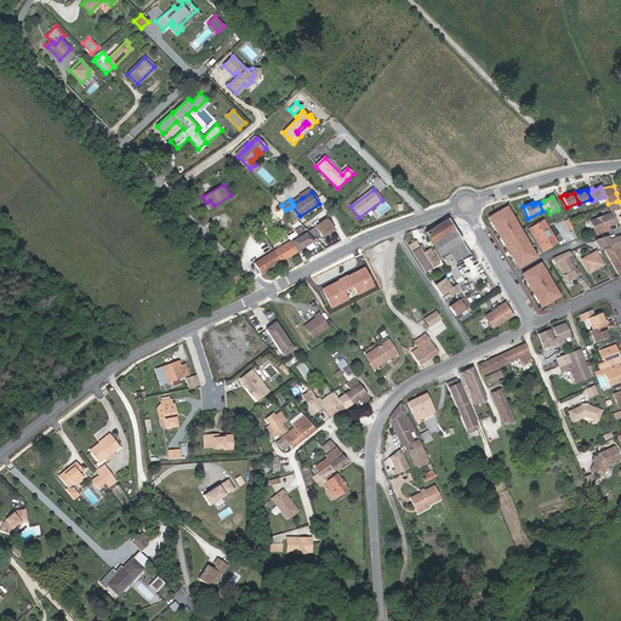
[(300,216),(292,206),(289,209),(296,218),(300,216)]
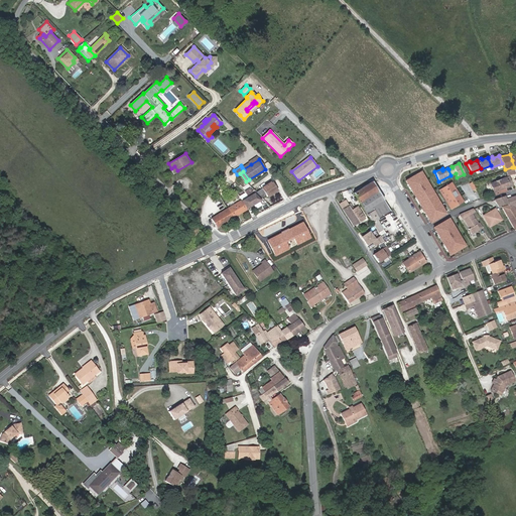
[(444,207),(435,191),(436,189),(434,185),(426,190),(426,189),(428,188),(427,185),(429,184),(424,176),(419,179),(420,180),(411,186),(413,190),(411,191),(412,194),(411,195),(427,223),(448,210),(446,206),(444,207)]
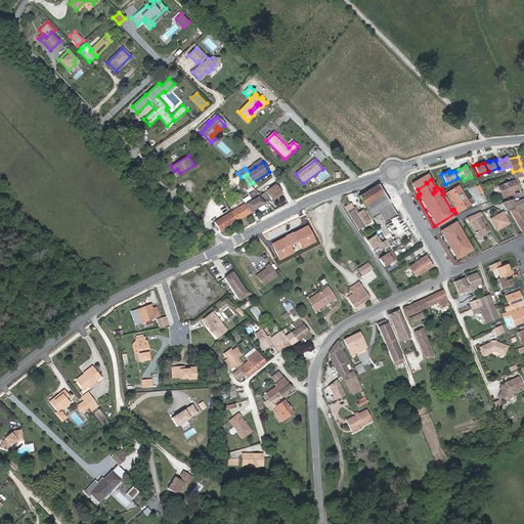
[(517,179),(497,186),(501,195),(504,199),(515,194),(514,191),(521,188),(517,179)]
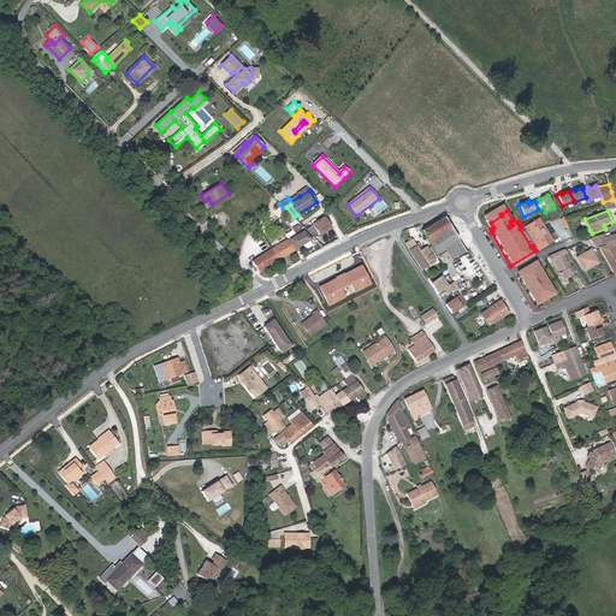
[(467,253),(444,217),(422,230),(451,277),(451,278),(457,273),(451,264),(467,253)]
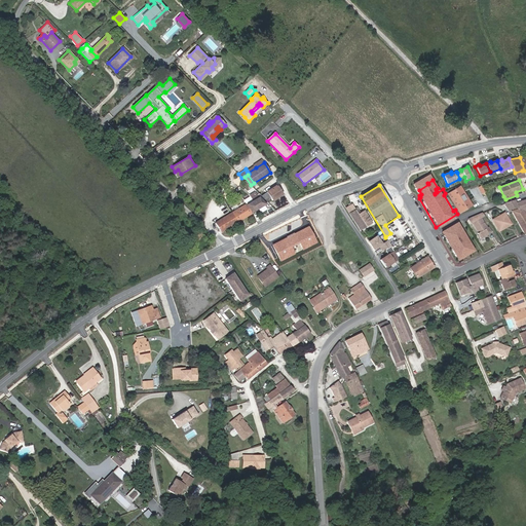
[(272,200),(283,194),(276,186),(267,192),(261,196),(266,201),(271,198),(272,200)]
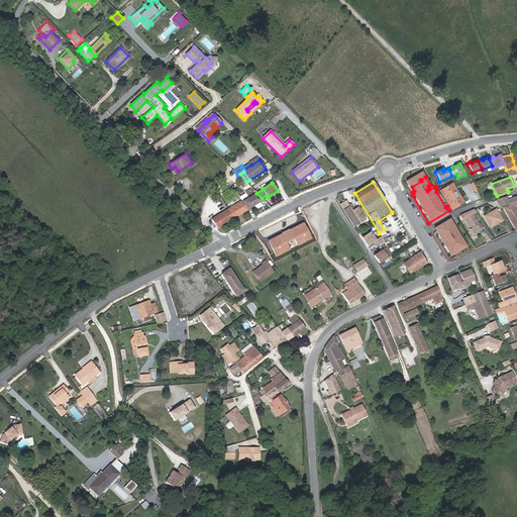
[(464,202),(453,183),(450,184),(453,189),(459,200),(462,204),(464,202)]
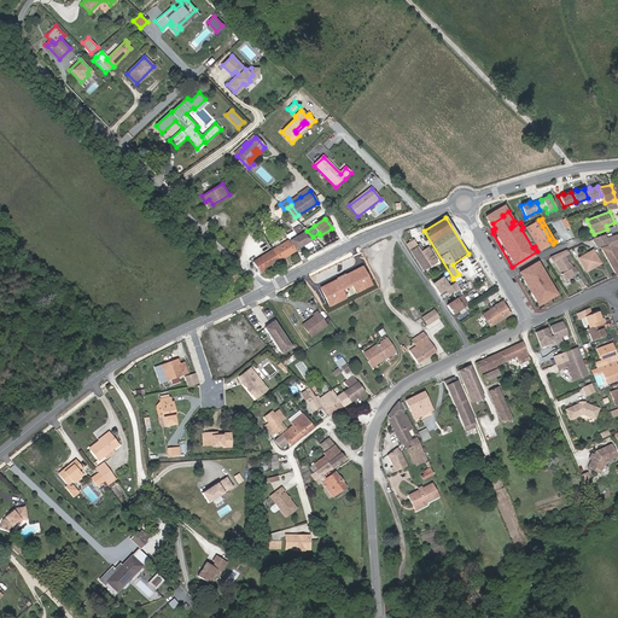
[(542,226),(538,220),(526,227),(530,233),(542,226)]
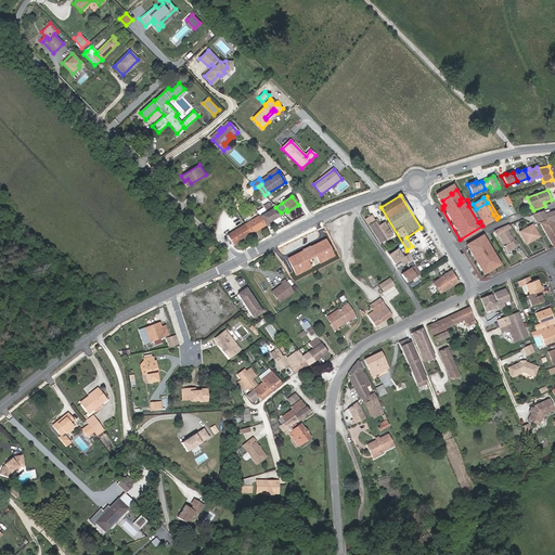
[(493,215),(487,203),(476,209),(486,226),(492,222),(489,217),(493,215)]
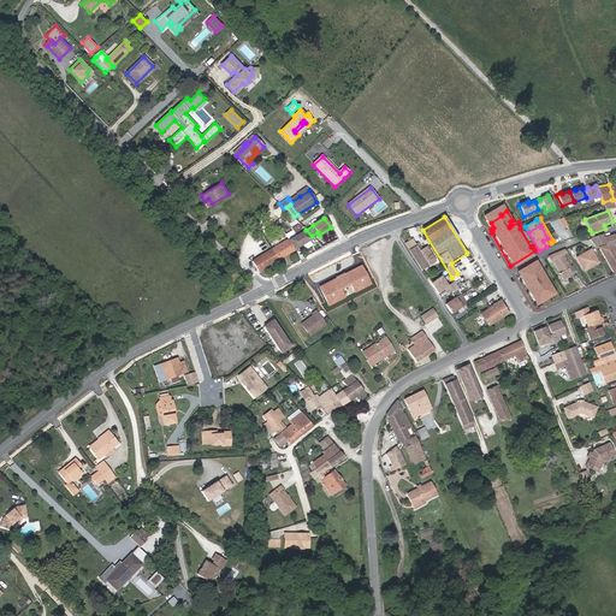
[(292,230),(285,235),(294,250),(302,246),(304,249),(313,246),(311,241),(312,240),(302,231),(297,226),(292,229),(292,230)]
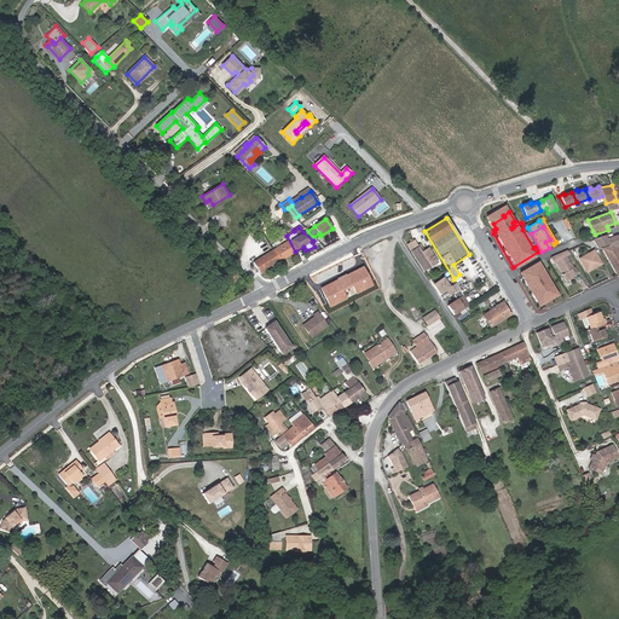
[(618,275),(618,253),(617,249),(618,248),(618,235),(607,238),(609,244),(608,244),(609,247),(602,248),(617,276),(618,275)]
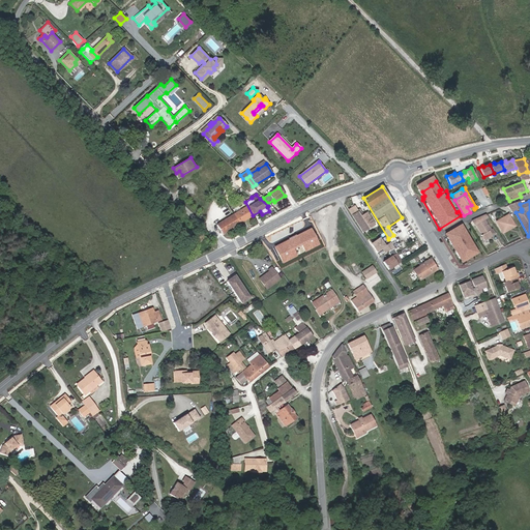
[(520,204),(519,202),(507,205),(511,212),(521,209),(522,209),(520,204)]
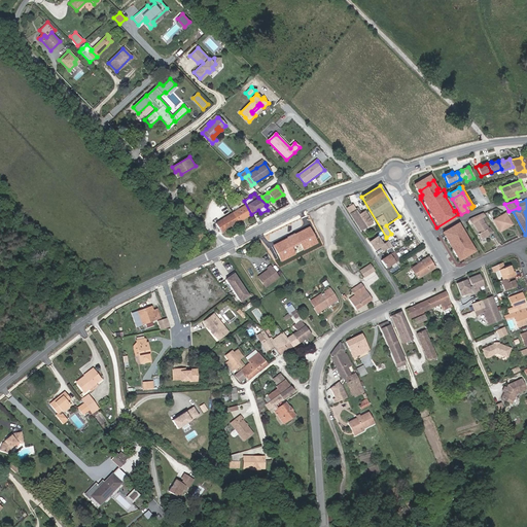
[(346,208),(360,231),(373,223),(365,211),(361,213),(357,208),(355,209),(352,204),(346,208)]
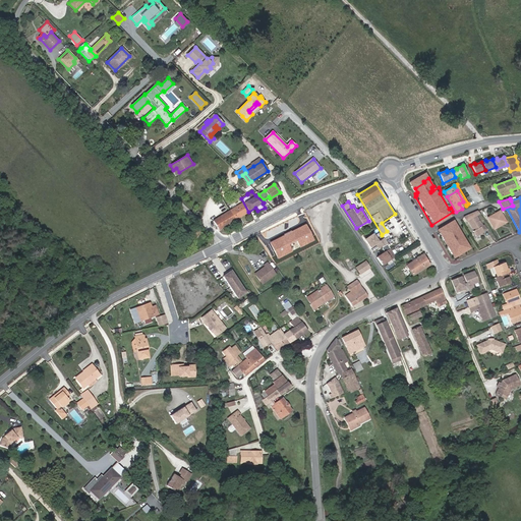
[(243,203),(213,221),(219,230),(248,212),(243,203)]
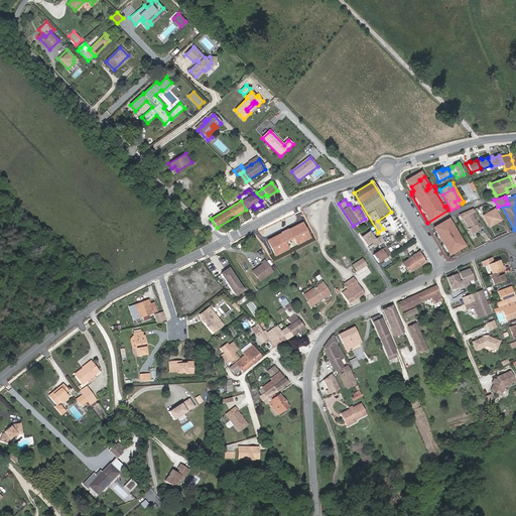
[(478,224),(472,214),(475,212),(473,209),(459,215),(463,220),(464,219),(470,229),(469,229),(472,234),(482,228),(479,223),(478,224)]
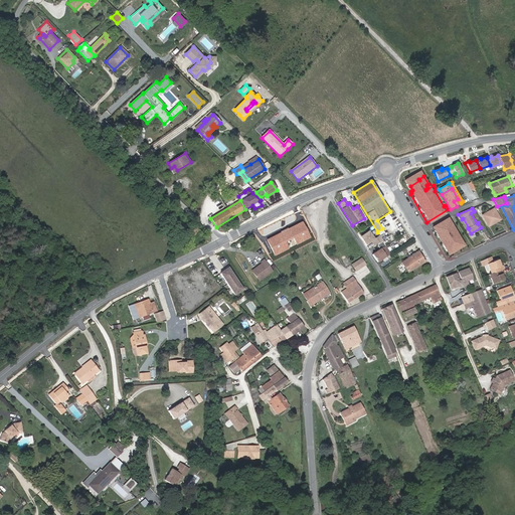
[(499,218),(494,208),(482,215),(488,226),(494,223),(493,222),(499,218)]
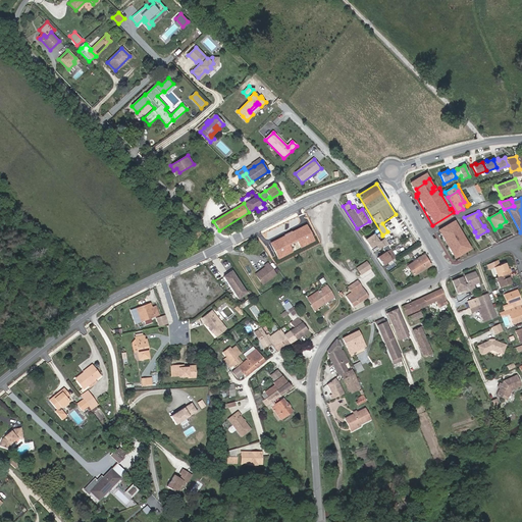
[(472,249),(456,221),(439,230),(457,258),(472,249)]
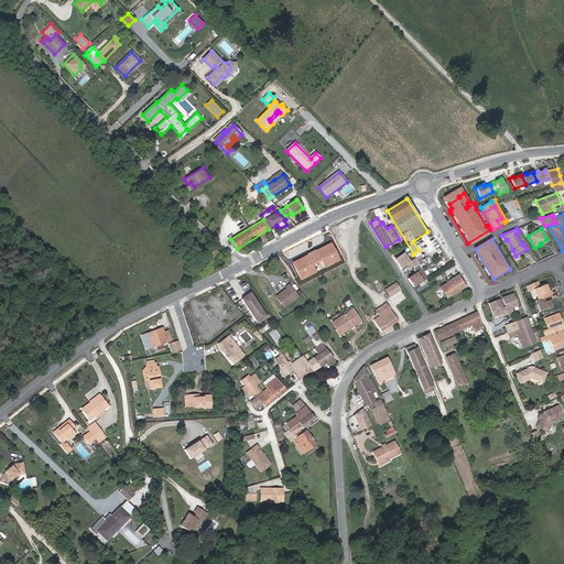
[(340,260),(332,242),(293,262),(302,280),(340,260)]
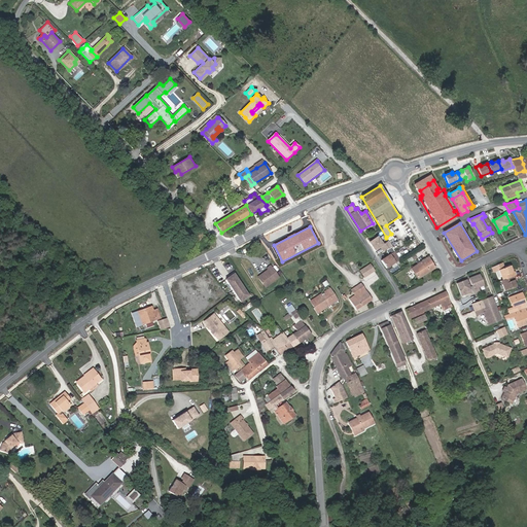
[(192,246),(207,233),(201,227),(187,241),(192,246)]
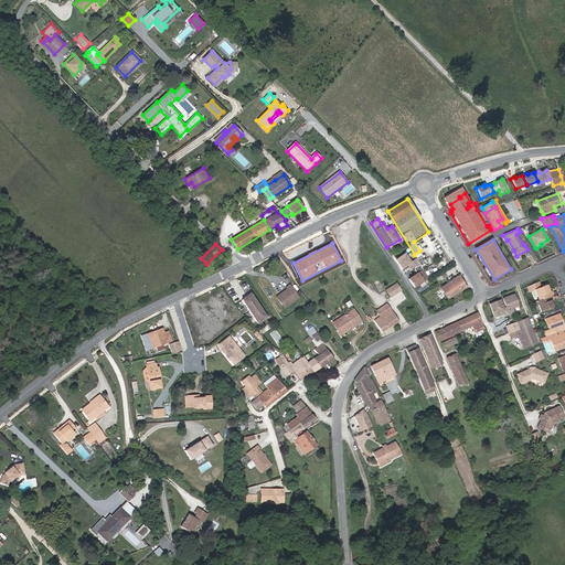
[(411,269),(413,268),(419,265),(419,264),(416,258),(409,263),(404,254),(396,259),(402,268),(407,264),(411,269)]
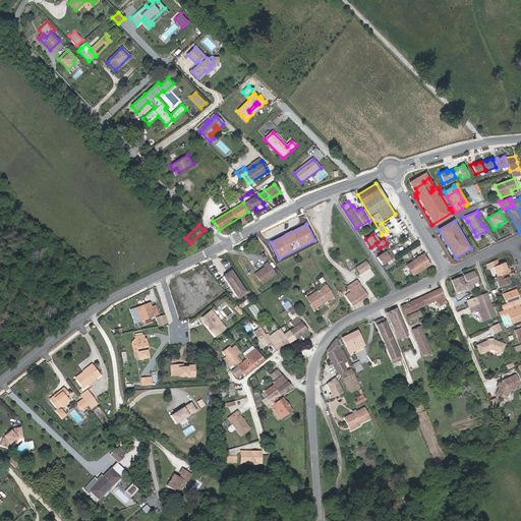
[(384,252),(377,257),(382,265),(395,255),(387,244),(381,247),(384,252)]
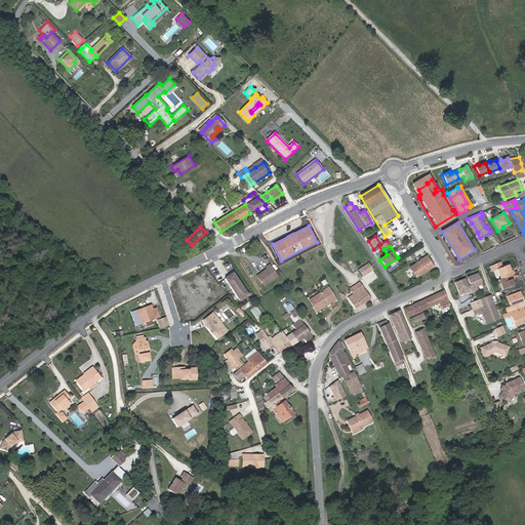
[(434,267),(427,256),(409,268),(415,278),(434,267)]
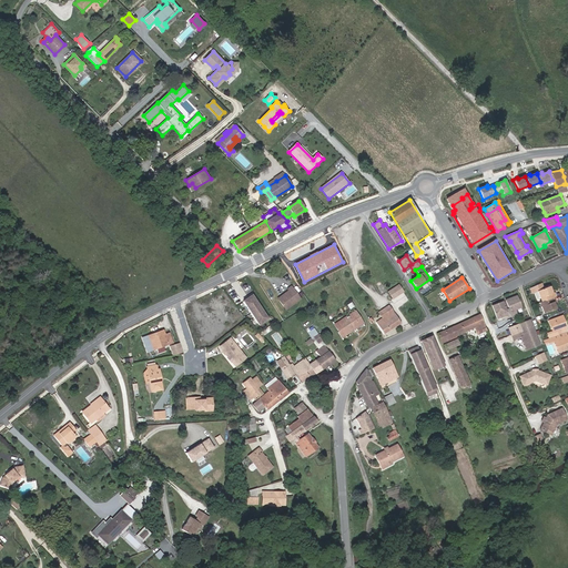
[(296,302),(292,296),(296,293),(292,286),(286,288),(288,291),(277,298),(286,310),(296,302)]
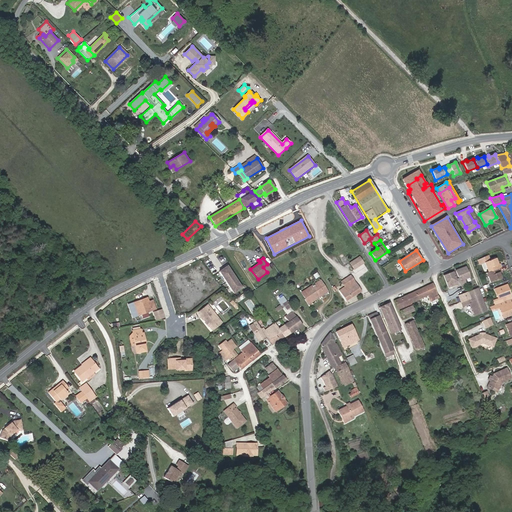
[(361,265),(357,258),(349,263),(353,270),(361,265)]
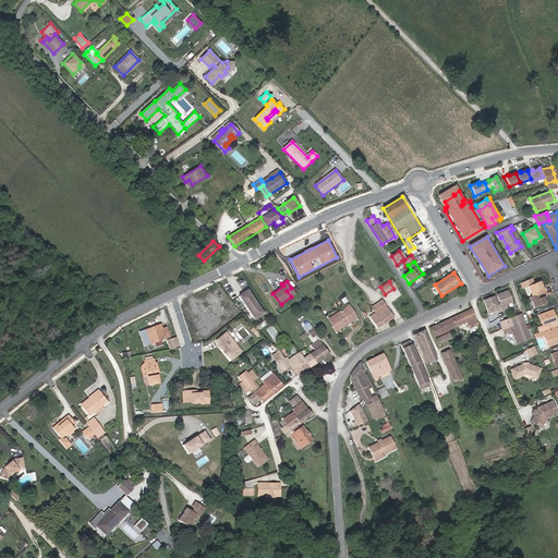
[(546,291),(544,288),(543,288),(542,289),(541,286),(540,281),(529,286),(531,292),(532,292),(534,296),(544,292),(546,291)]
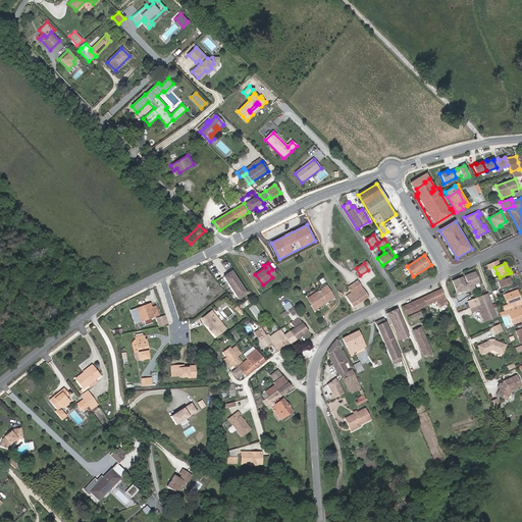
[(230,270),(222,275),(238,299),(246,293),(230,270)]
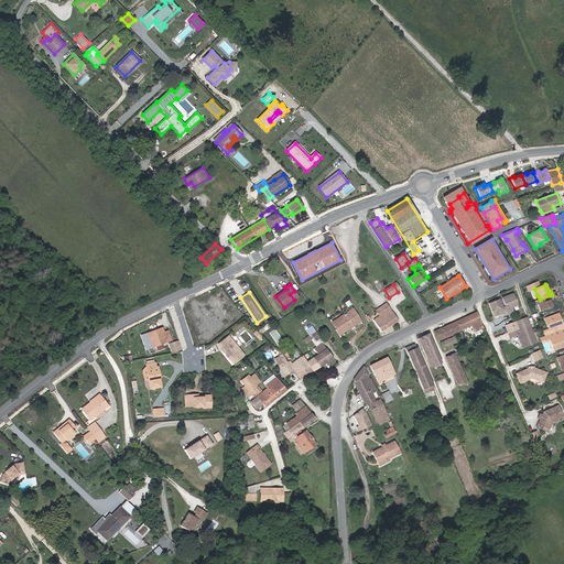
[(518,305),(513,294),(501,299),(505,307),(502,308),(505,312),(507,311),(508,314),(513,312),(511,307),(518,305)]
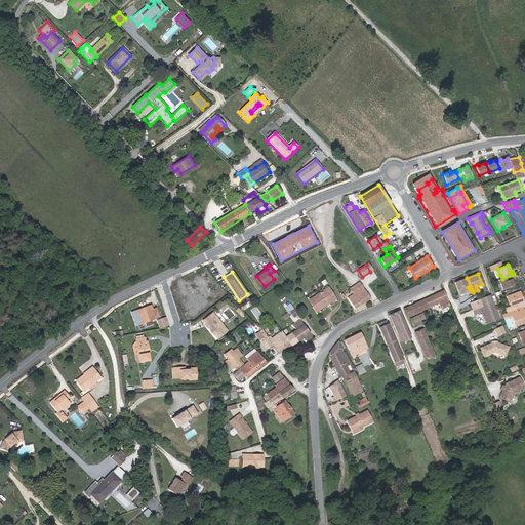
[(512,283),(511,280),(512,279),(513,279),(512,275),(502,279),(500,279),(501,283),(500,283),(502,290),(513,286),(512,283)]
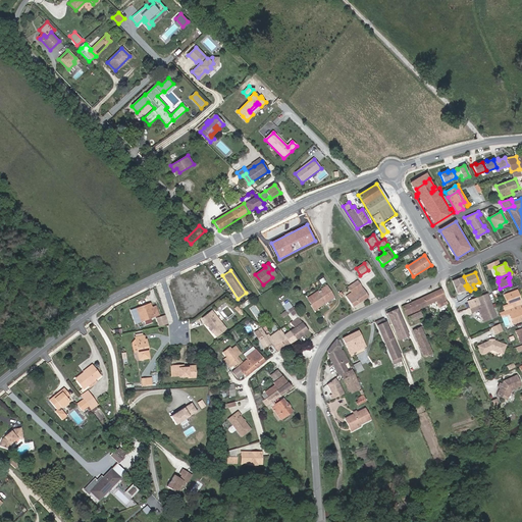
[(465,285),(462,277),(452,280),(457,293),(466,290),(467,292),(470,291),(469,288),(467,289),(465,285)]
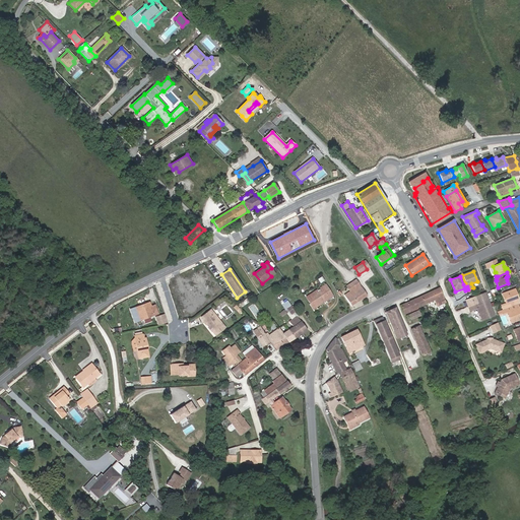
[(367,296),(356,279),(351,282),(355,288),(350,291),(344,296),(351,306),(367,296)]
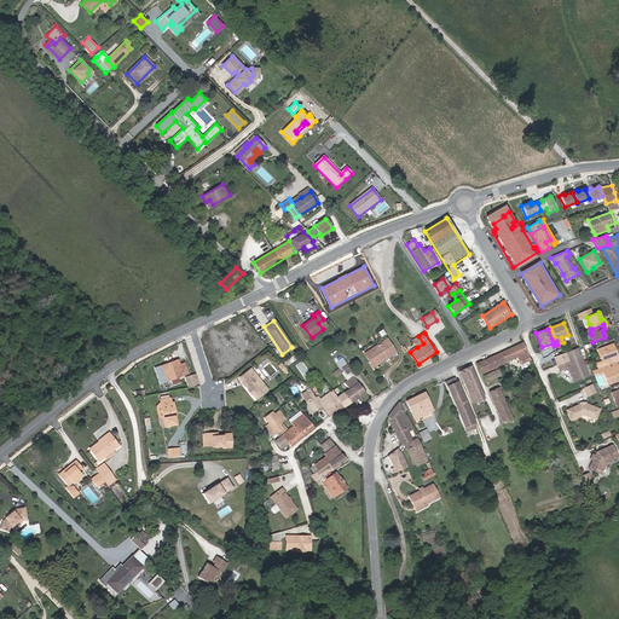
[(423,343),(418,336),(412,341),(417,347),(423,343)]
